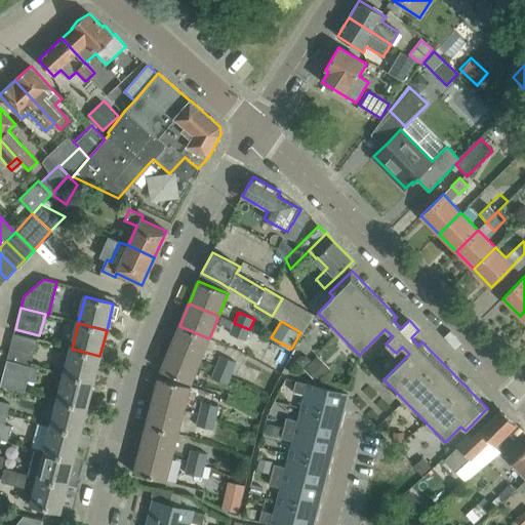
[(245,340),(249,329),(234,323),(229,333),(245,340)]
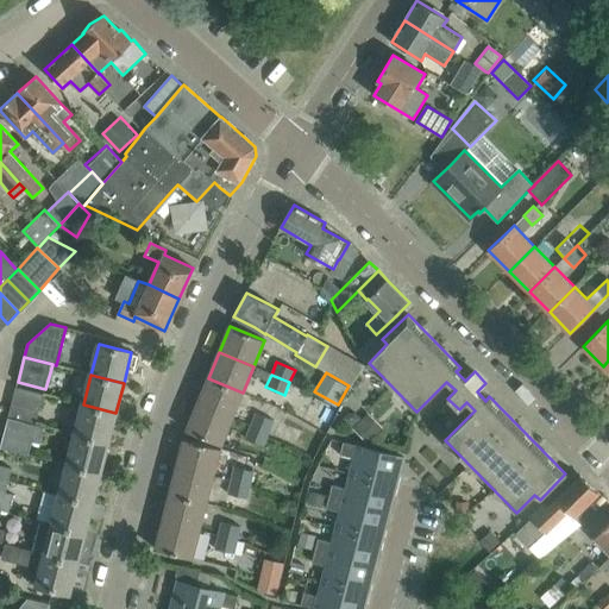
[(232,419),(243,393),(208,378),(198,405),(232,419)]
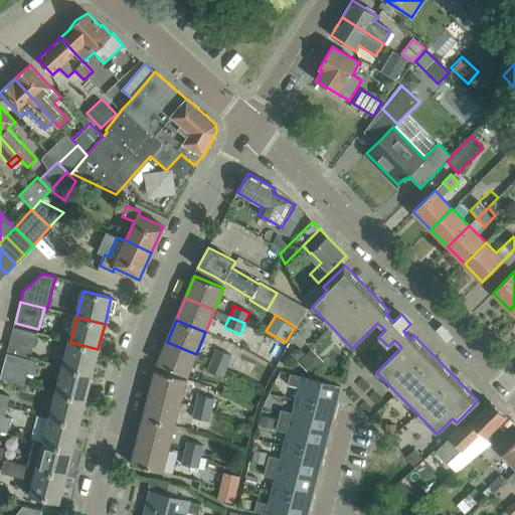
[(31,359),(37,333),(33,332),(13,327),(7,353),(31,359)]
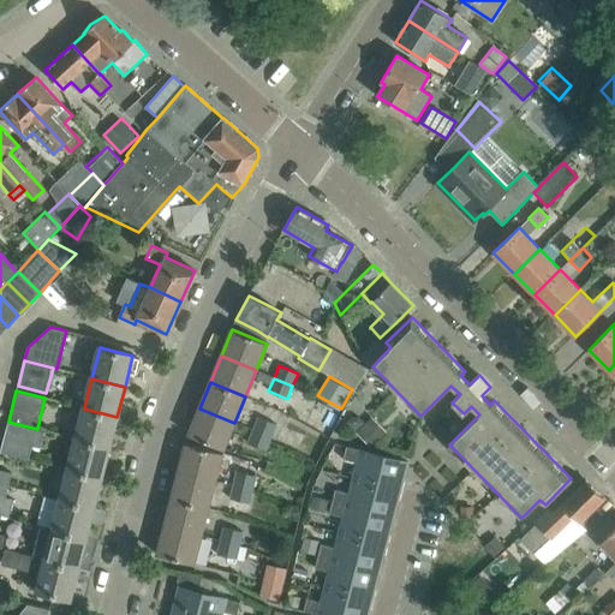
[(109,448),(117,417),(84,408),(77,440),(109,448)]
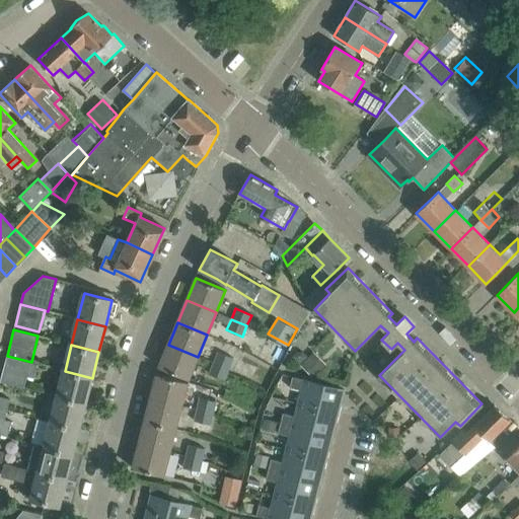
[(189,379),(198,357),(168,345),(159,367),(189,379)]
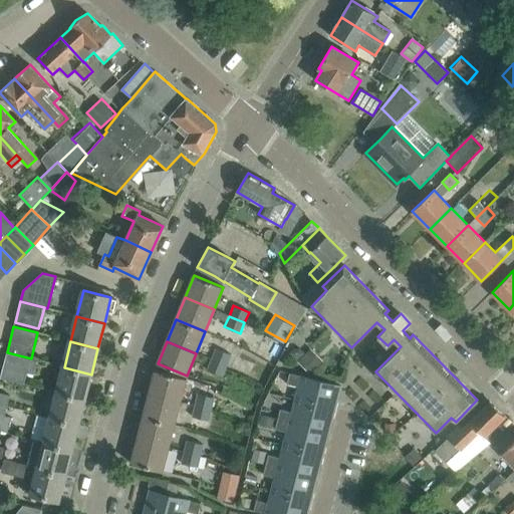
[(295,347),(290,352),(298,360),(306,352),(301,347),(295,347)]
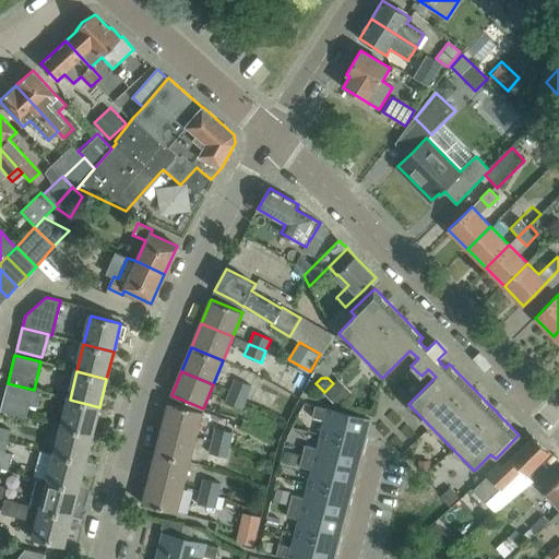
[(247,397),(251,387),(235,379),(229,391),(247,397)]
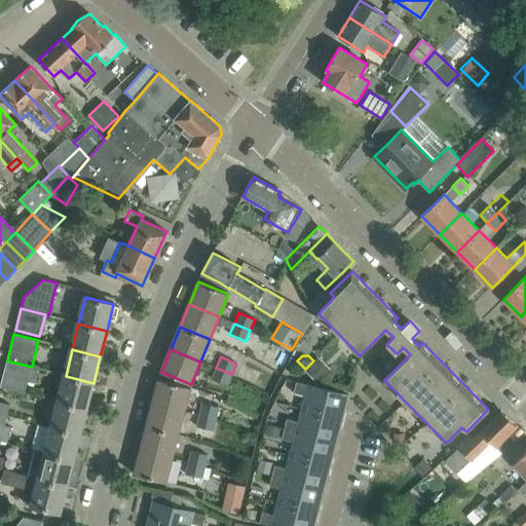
[(318,357),(305,369),(318,382),(332,369),(318,357)]
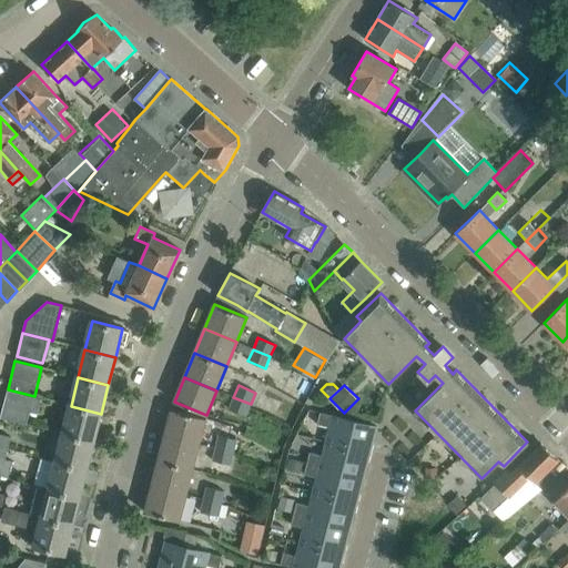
[(41,398),(34,396),(8,389),(0,417),(26,424),(29,412),(37,414),(41,398)]
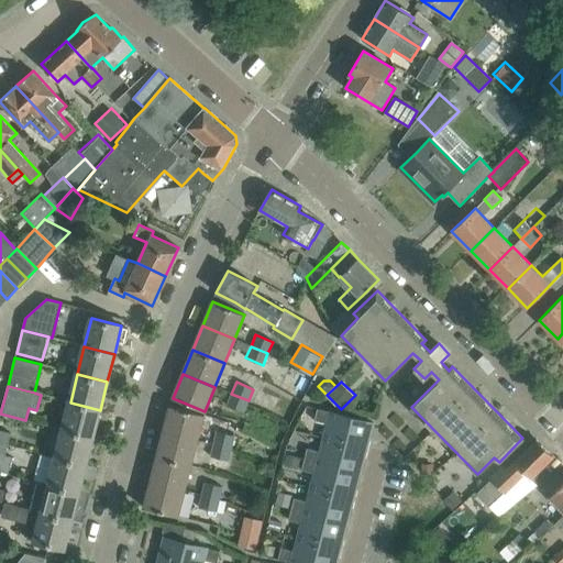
[(243,412),(249,400),(231,394),(227,405),(243,412)]
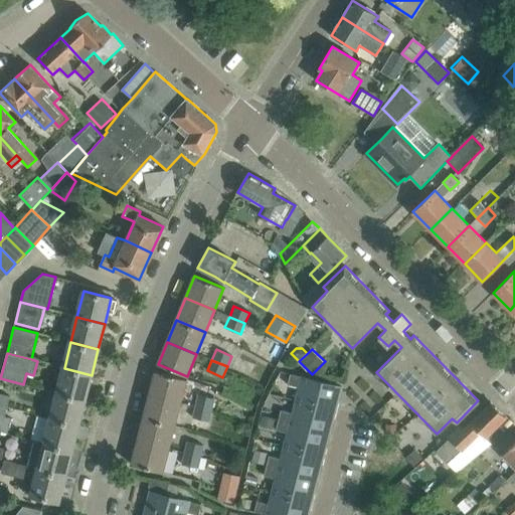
[(84,400),(92,375),(64,368),(57,393),(84,400)]
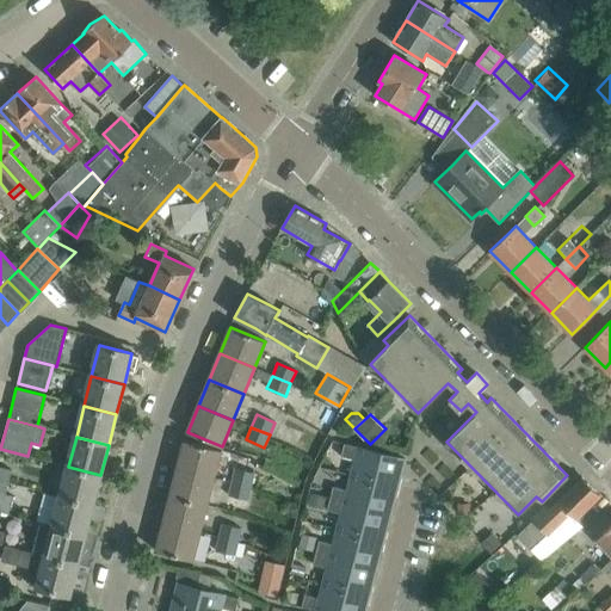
[(214,477),(221,450),(184,440),(177,468),(214,477)]
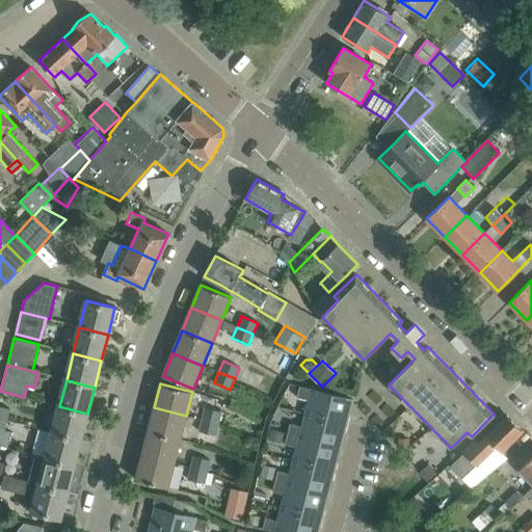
[(346,424),(352,400),(300,387),(297,397),(310,400),(306,414),(346,424)]
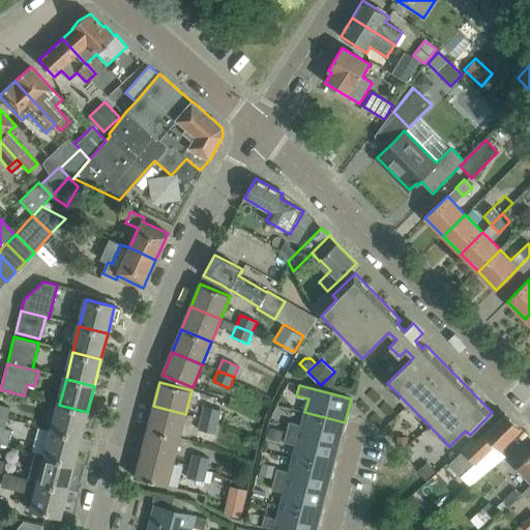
[(10,408),(0,405),(0,417),(7,419),(10,408)]
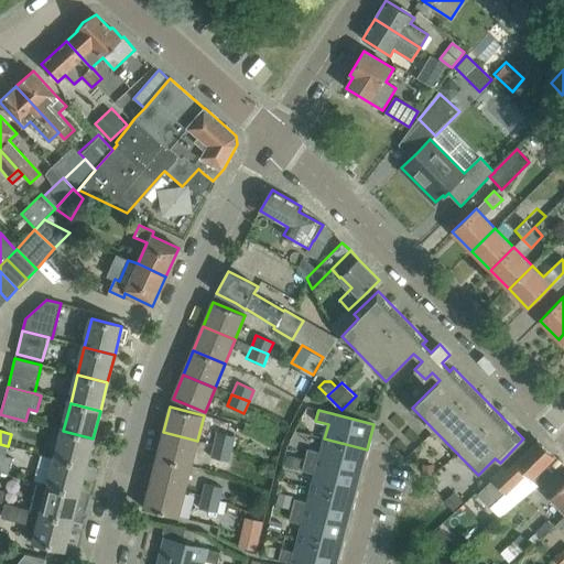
[(86,466),(93,438),(63,431),(56,458),(86,466)]
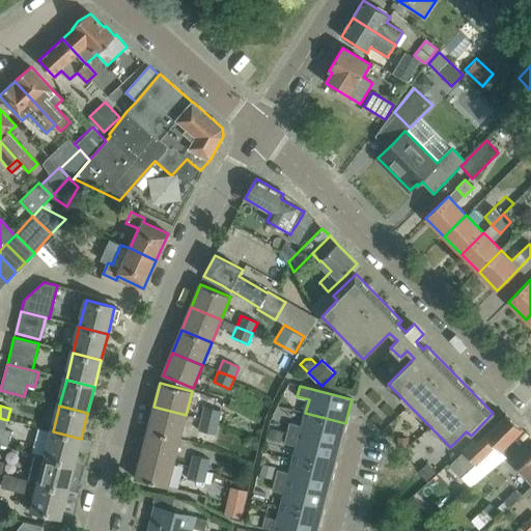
[(180,439),(186,415),(154,407),(148,430),(180,439)]
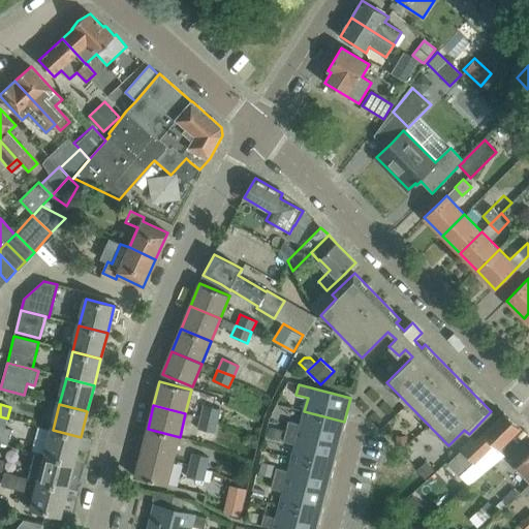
[(217,422),(220,409),(203,405),(199,417),(217,422)]
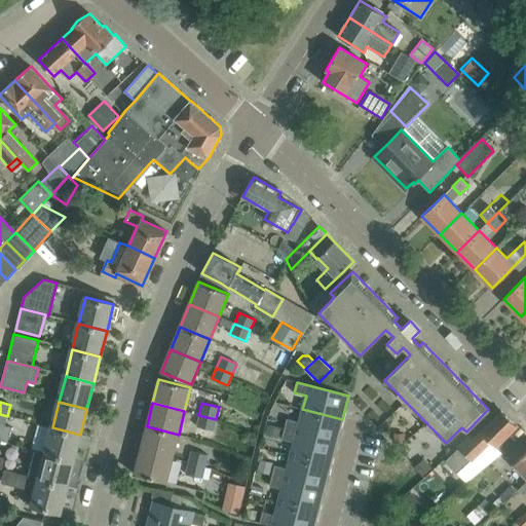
[(336,443),(342,419),(302,409),(299,422),(287,419),(285,429),(336,443)]
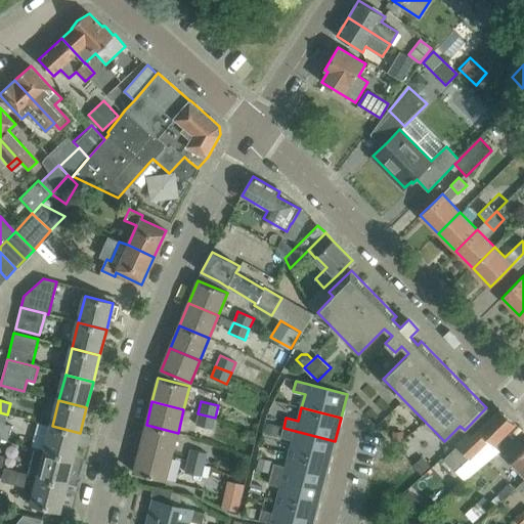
[(499,451),(494,445),(515,425),(500,409),(485,424),(462,448),(456,446),(443,459),(464,481),(499,451)]
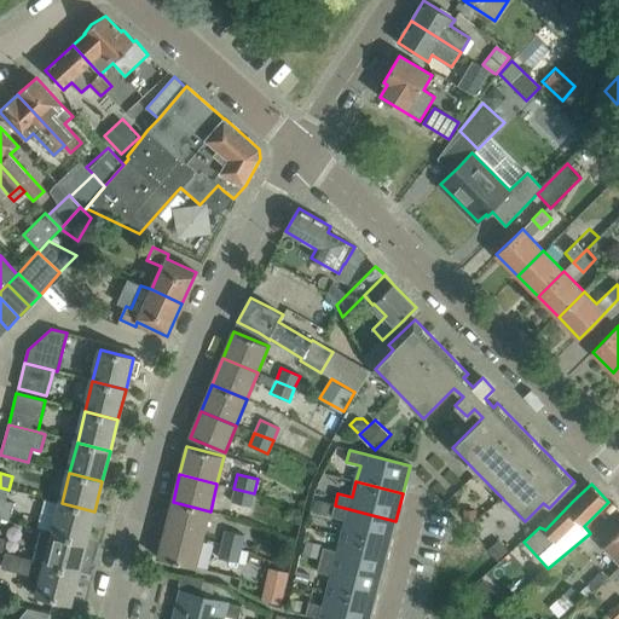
[(5,504),(9,490),(0,487),(0,520),(0,521),(9,522),(13,507),(5,504)]
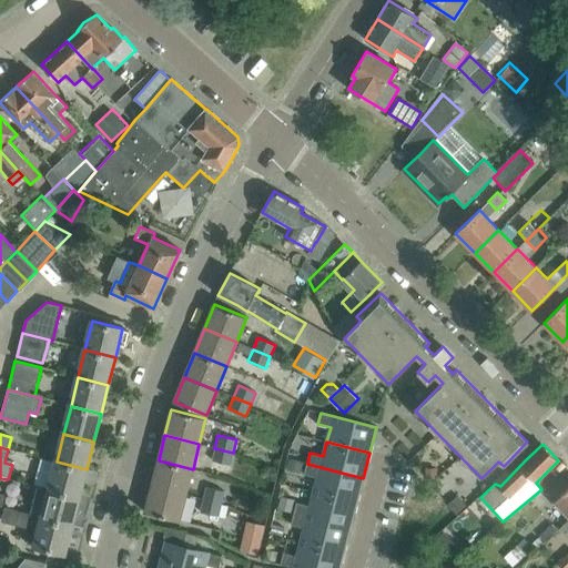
[(231,465),(233,453),(214,448),(212,460),(231,465)]
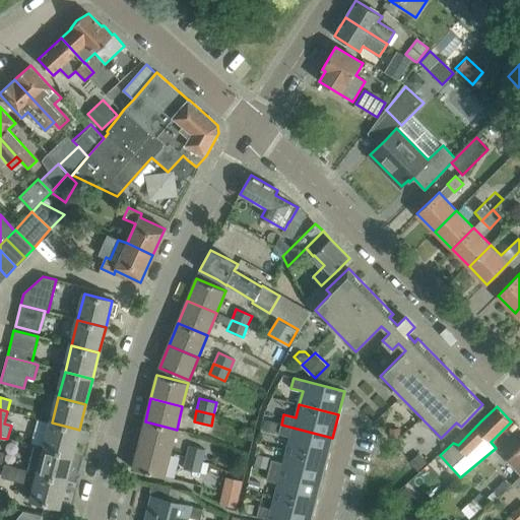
[(266,420),(264,430),(274,433),(277,424),(266,420)]
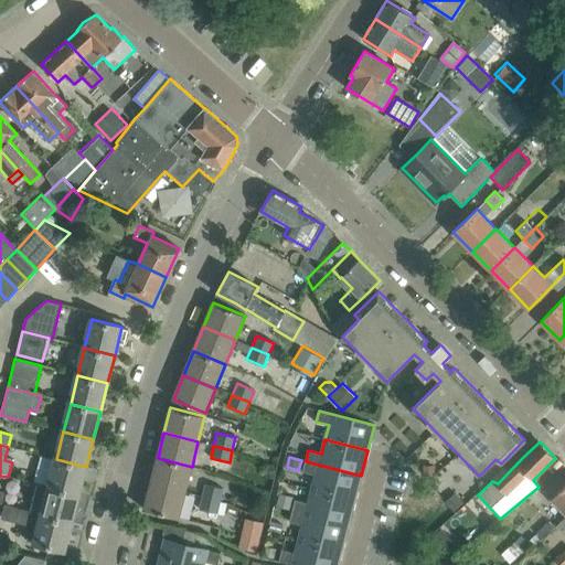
[(185,492),(192,467),(158,458),(151,483),(185,492)]
